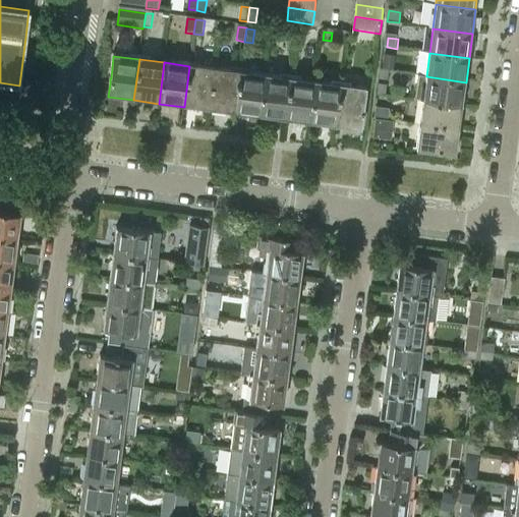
[(215,69),(189,66),(184,107),(209,110),(215,69)]
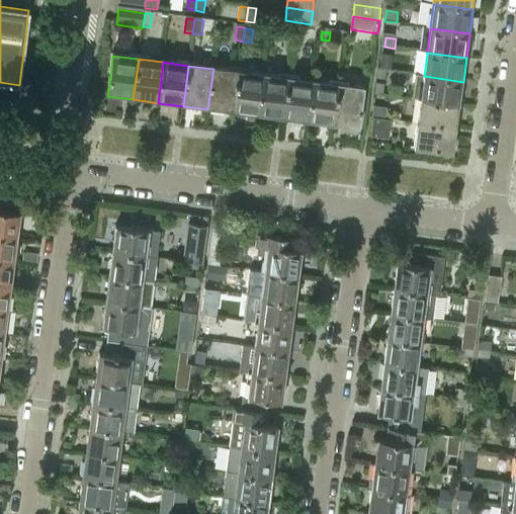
[(239,72),(213,69),(207,109),(233,113),(239,72)]
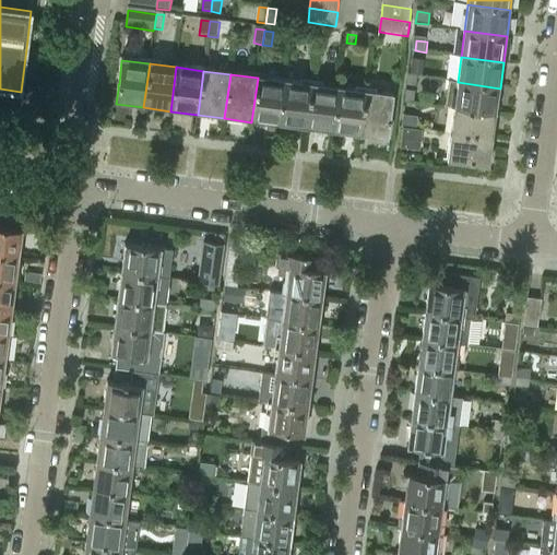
[(284,82),(258,78),(251,122),(279,126),(284,82)]
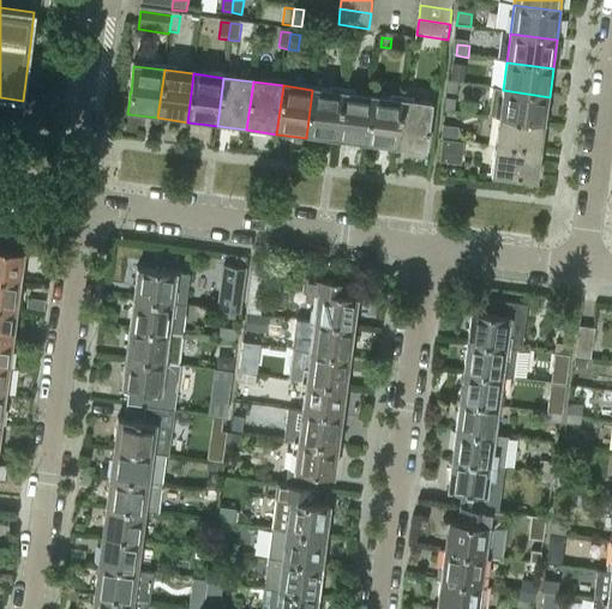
[(343,94),(312,90),(306,138),(337,142),(343,94)]
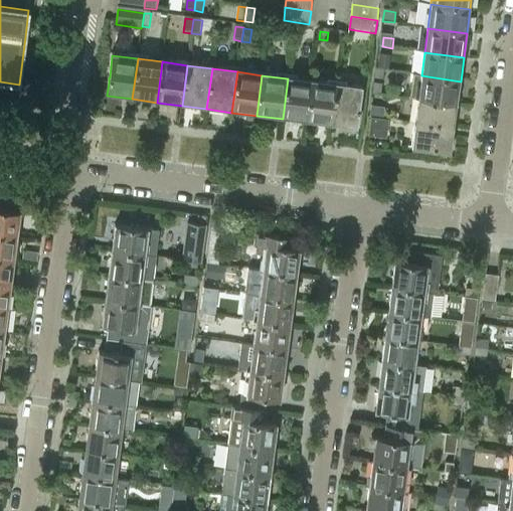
[(461,81),(421,75),(418,100),(458,105),(461,81)]
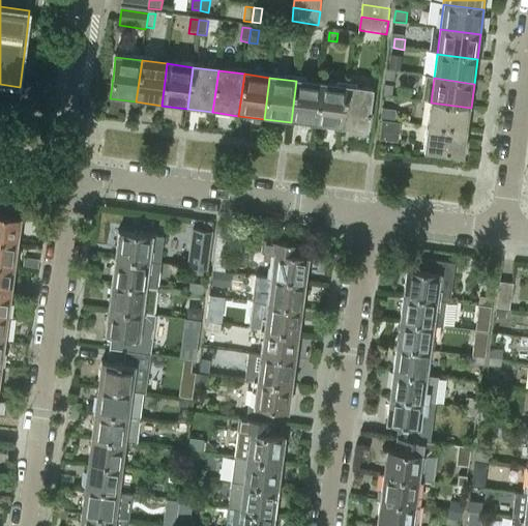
[(322,84),(296,81),(291,122),(317,125),(322,84)]
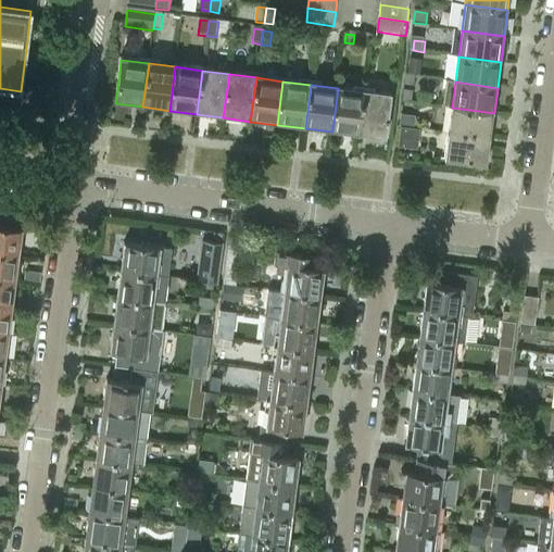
[(365,92),(338,88),(332,132),(359,136),(365,92)]
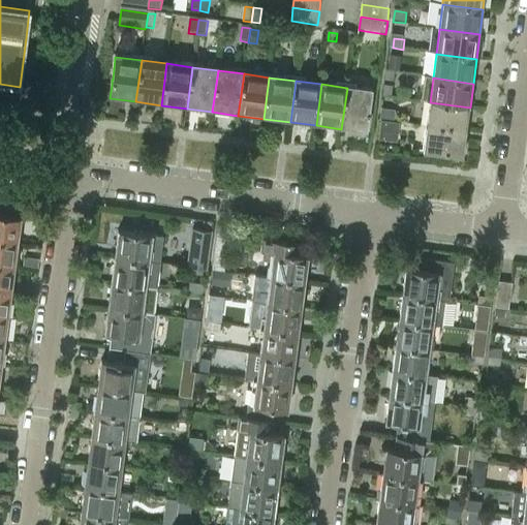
[(372,91),(347,88),(341,129),(367,132),(369,119),(369,120),(370,115),(369,115),(372,91)]
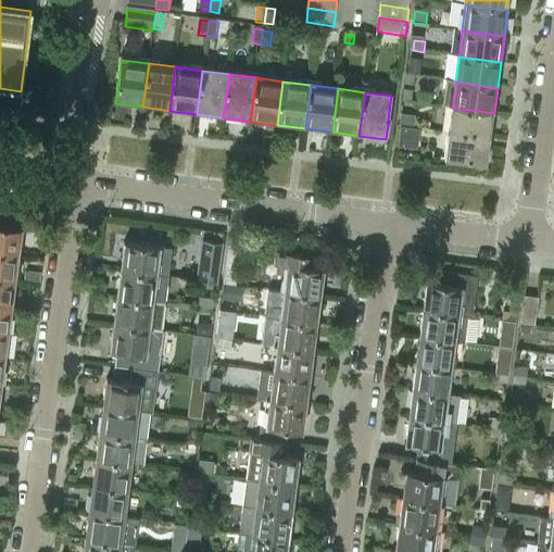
[(494,113),(452,108),(448,135),(491,140),(494,113)]
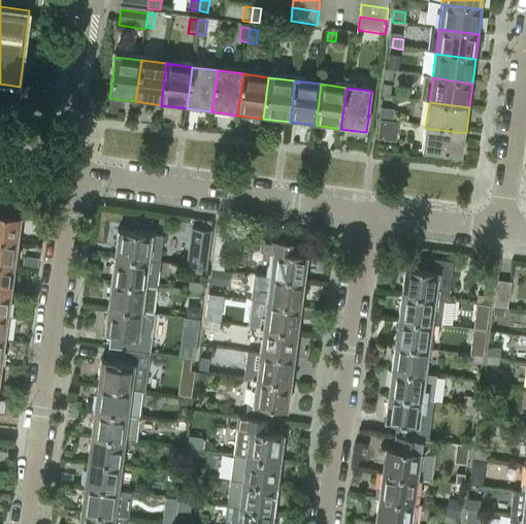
[(381,113),(380,122),(395,124),(396,116),(381,113)]
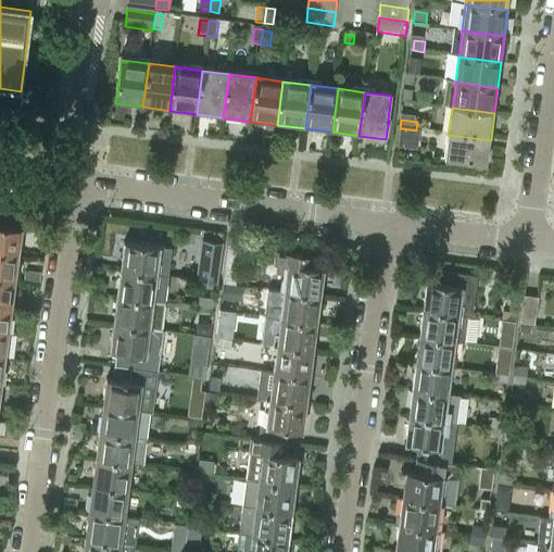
[(399,149),(418,151),(420,132),(401,129),(399,149)]
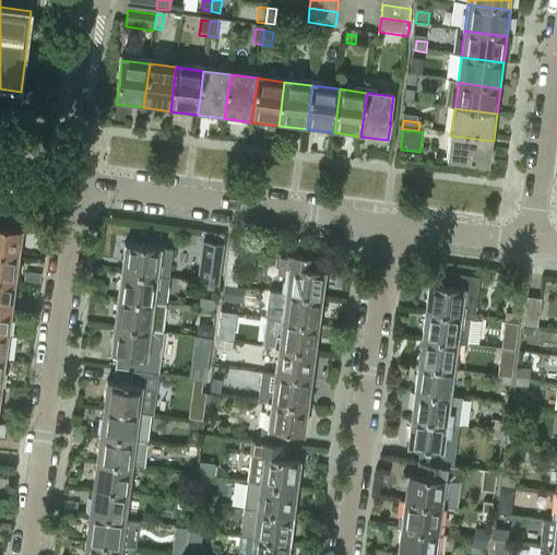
[(494,141),(450,136),(447,162),(489,167),(494,141)]
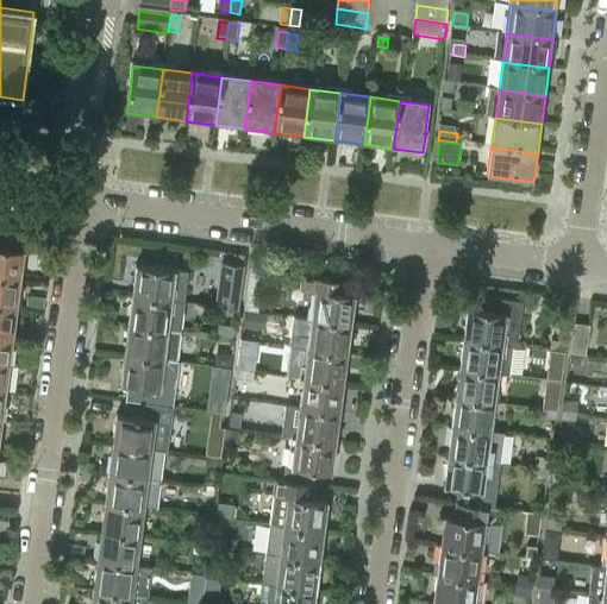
[(0,278),(20,282),(24,253),(13,252),(16,238),(0,236),(0,278)]
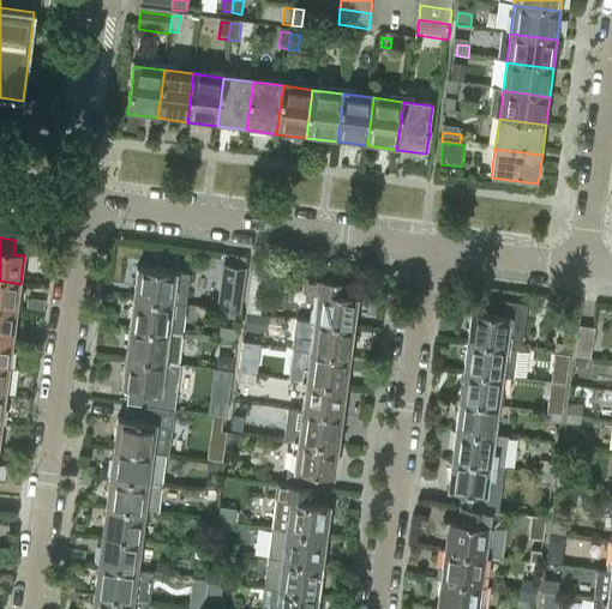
[(262,318),(263,308),(269,265),(253,264),(249,306),(247,315),(262,318)]
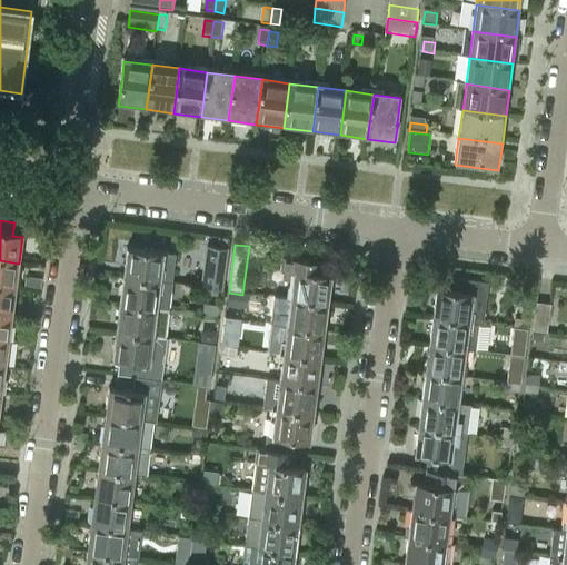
[(210,249),(204,290),(224,293),(229,251),(210,249)]
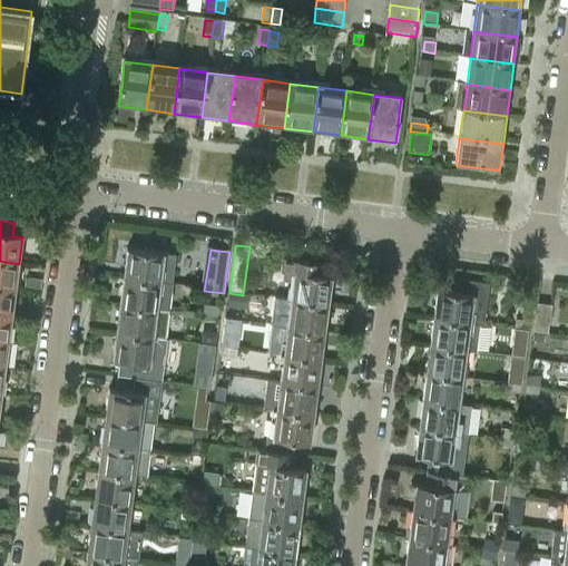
[(173,286),(176,257),(128,251),(124,280),(173,286)]
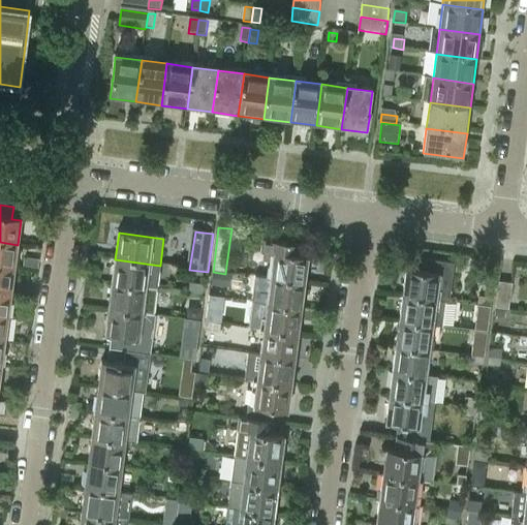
[(0,268),(14,270),(18,245),(0,242),(0,268)]
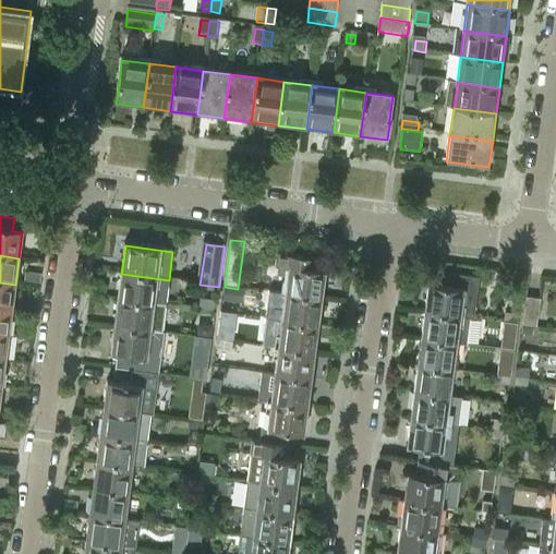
[(277,267),(289,268),(287,285),(285,284),(283,296),(322,300),(325,273),(321,272),(322,262),(323,262),(323,261),(278,255),(277,267)]
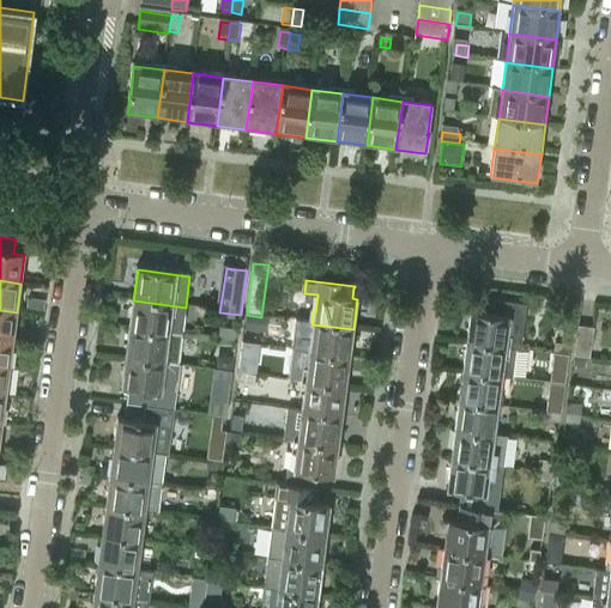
[(182,336),(186,308),(133,301),(129,329),(169,334),(182,336)]
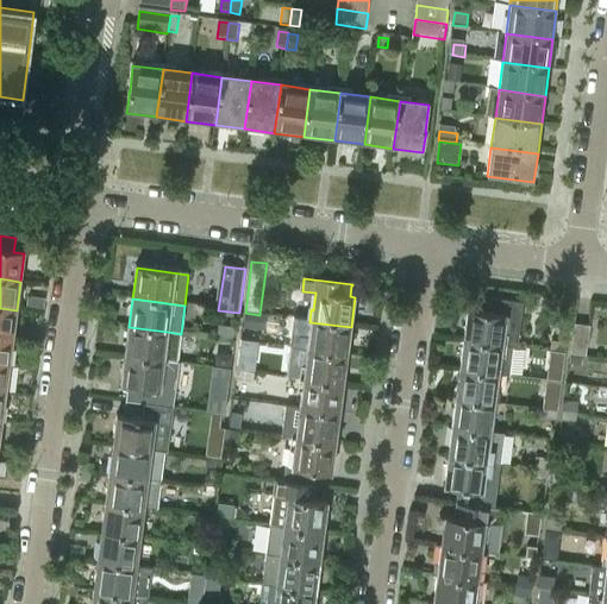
[(17,310),(0,308),(0,338),(13,340),(17,310)]
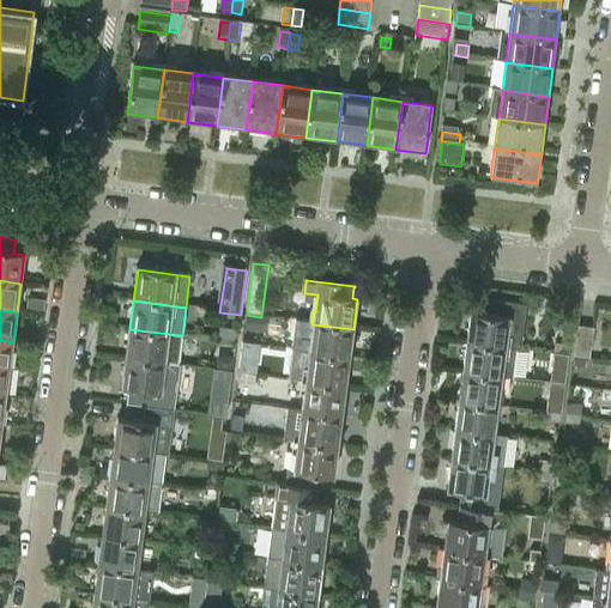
[(471,314),(466,344),(508,348),(510,338),(507,338),(509,318),(471,314)]
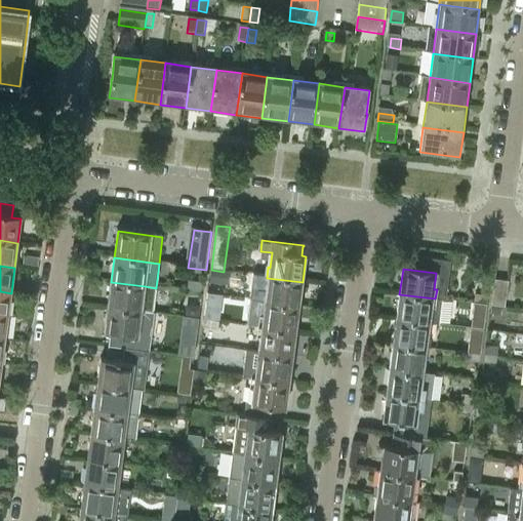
[(230,274),(211,271),(210,285),(229,287),(230,274)]
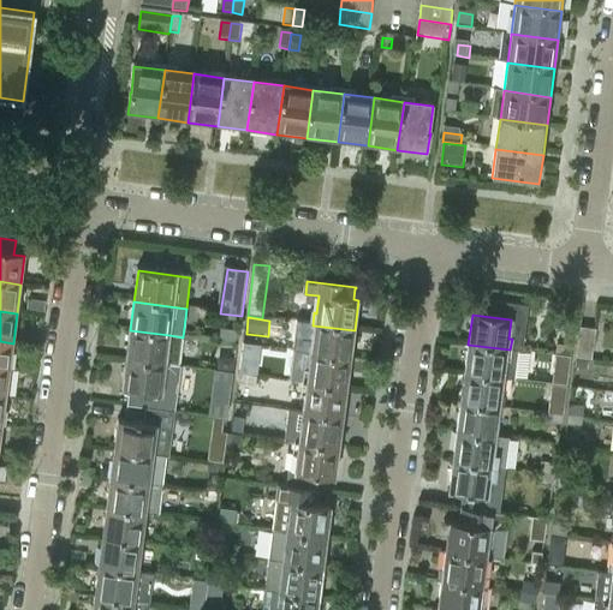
[(355,330),(313,326),(310,336),(314,336),(311,354),(350,360),(355,330)]
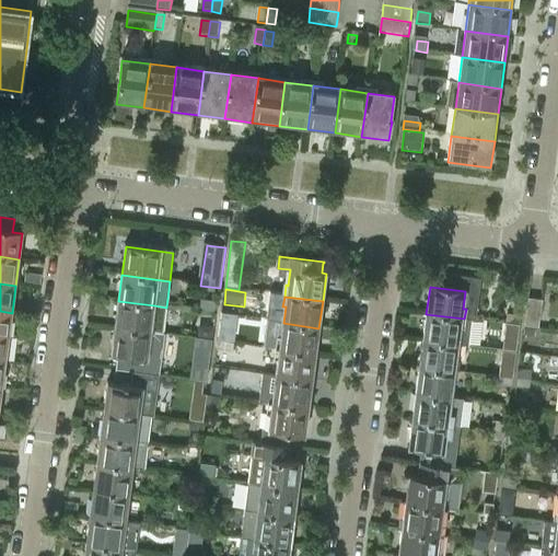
[(543,302),(529,300),(524,327),(539,329),(543,302)]
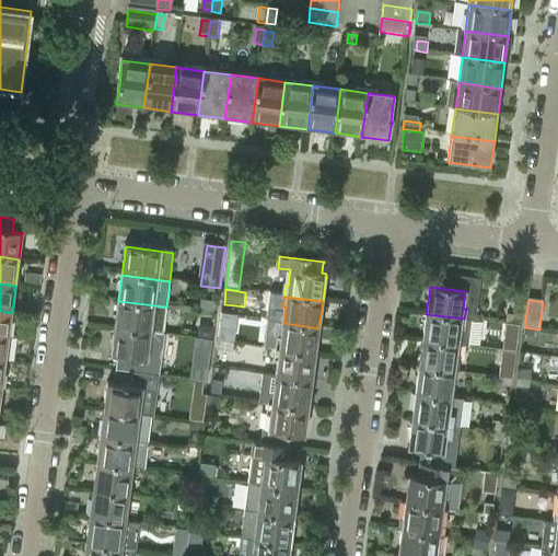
[(154,305),(118,301),(115,328),(153,333),(154,323),(152,323),(154,305)]
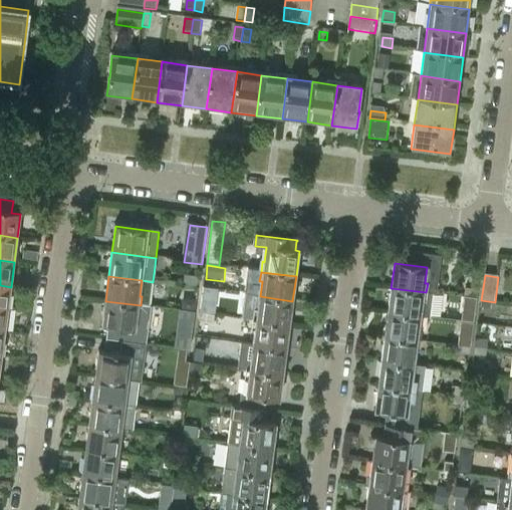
[(199,288),(200,279),(184,277),(183,286),(199,288)]
